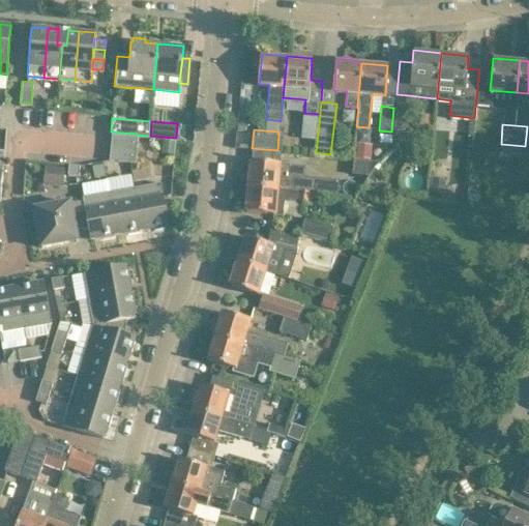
[(135,161),(137,135),(137,134),(111,132),(109,157),(135,161)]
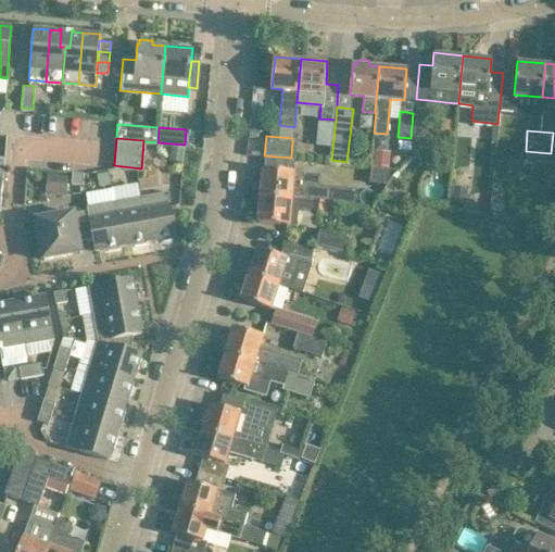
[(389,149),(374,148),(373,163),(388,165),(389,149)]
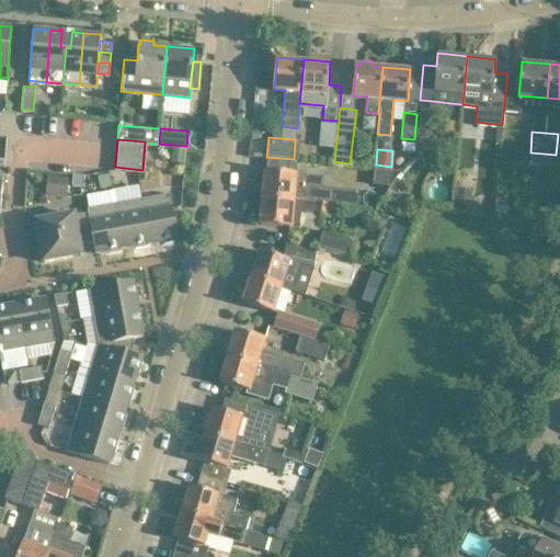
[(390,183),(400,169),(375,166),(373,181),(390,183)]
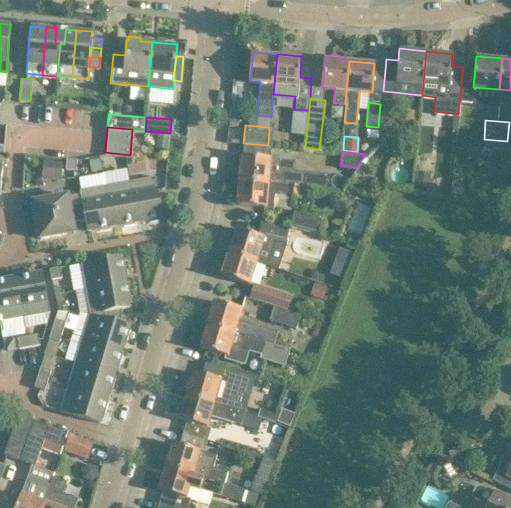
[(242,154),(240,178),(302,184),(326,186),(327,173),(270,168),(272,157),(242,154)]
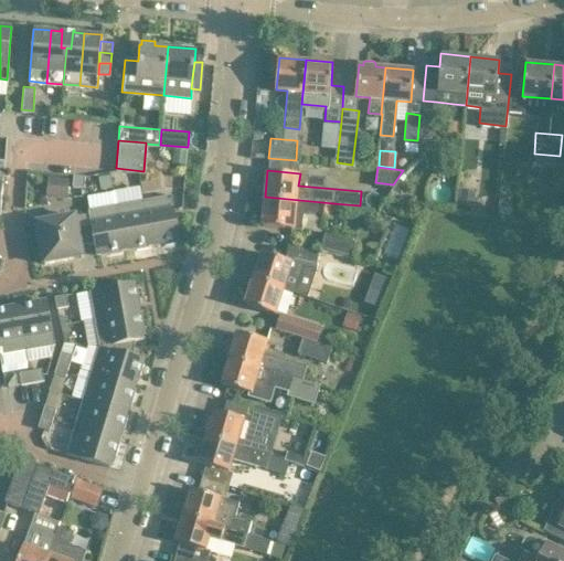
[(109,172),(98,175),(100,187),(112,184),(109,172)]
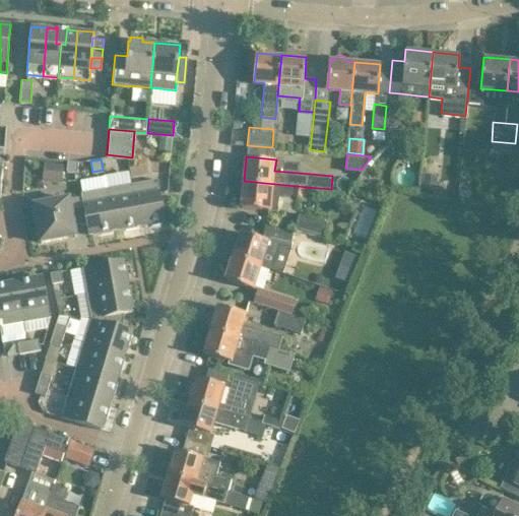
[(77,171),(78,159),(67,159),(66,170),(77,171)]
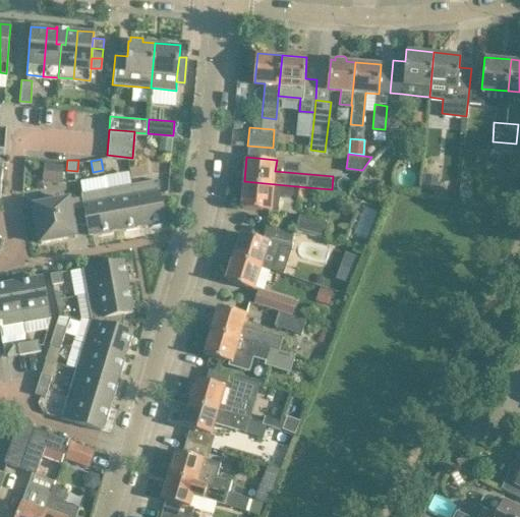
[(44,161),(43,178),(61,179),(63,162),(44,161)]
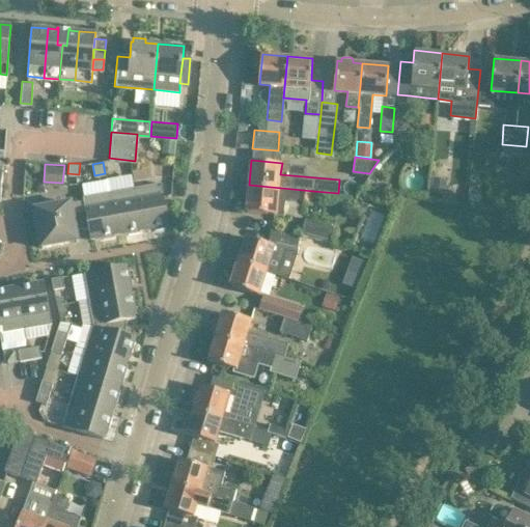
[(430,174),(428,193),(467,198),(471,165),(454,164),(453,176),(430,174)]
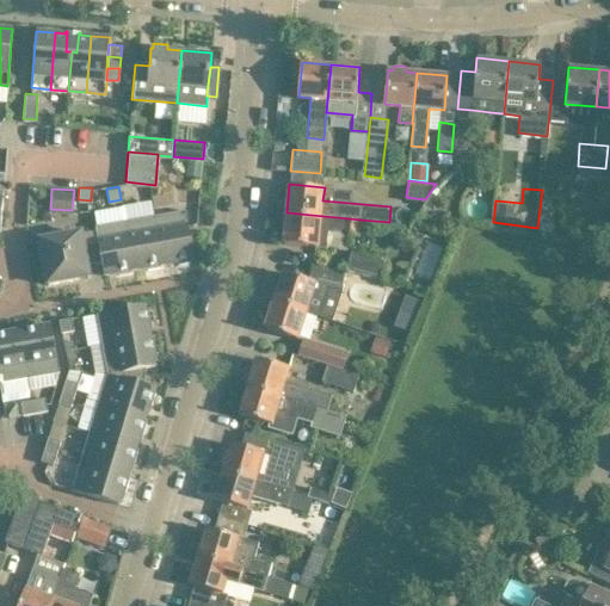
[(161,214),(155,215),(164,261),(193,255),(189,228),(188,223),(185,209),(161,214)]
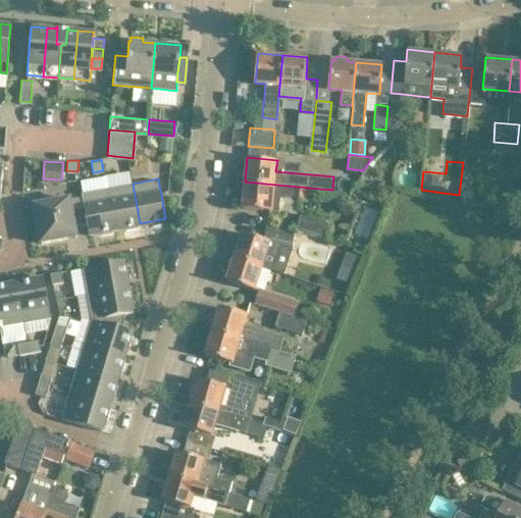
[(307,200),(308,188),(245,182),(243,208),(278,211),(279,196),(294,197),(294,199),(307,200)]
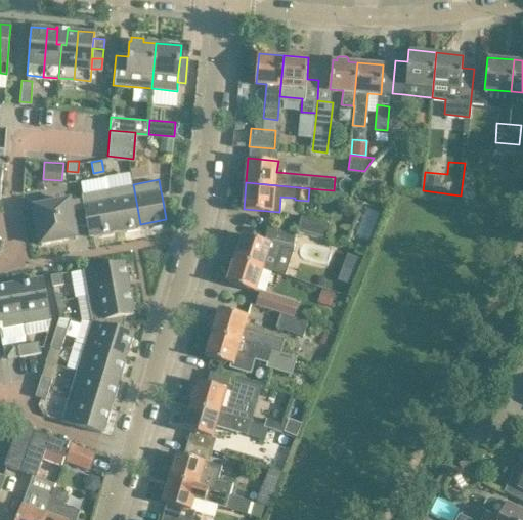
[(120,186),(106,188),(115,229),(140,224),(133,184),(131,184),(120,186)]
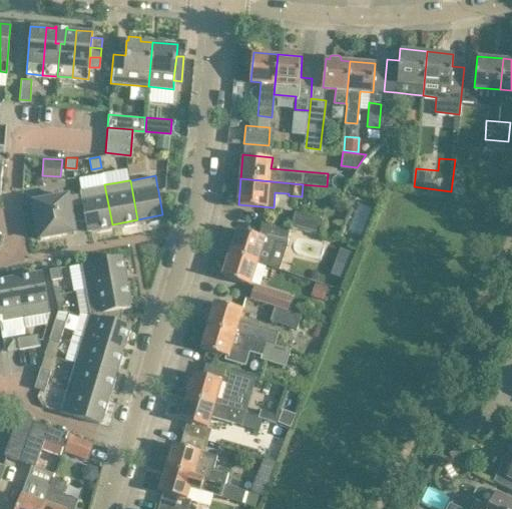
[(452,183),(451,191),(462,193),(463,185),(452,183)]
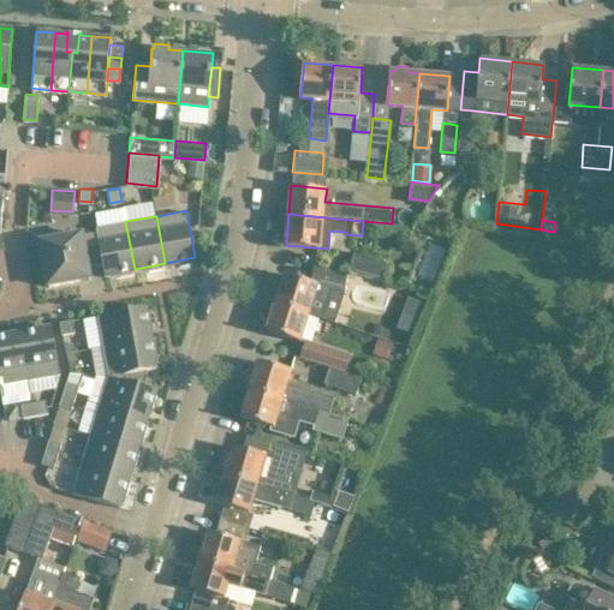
[(125,221),(95,226),(99,244),(101,262),(103,274),(135,269),(125,221)]
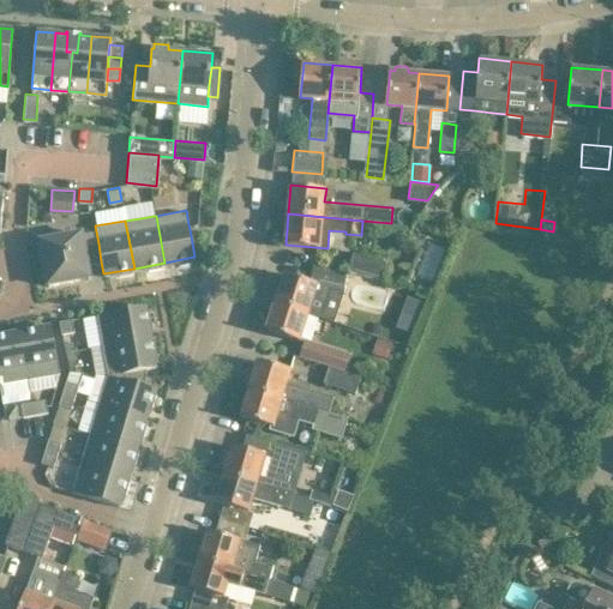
[(80,231),(70,233),(76,266),(85,264),(88,277),(89,276),(86,265),(101,261),(98,243),(84,246),(82,231),(80,231)]
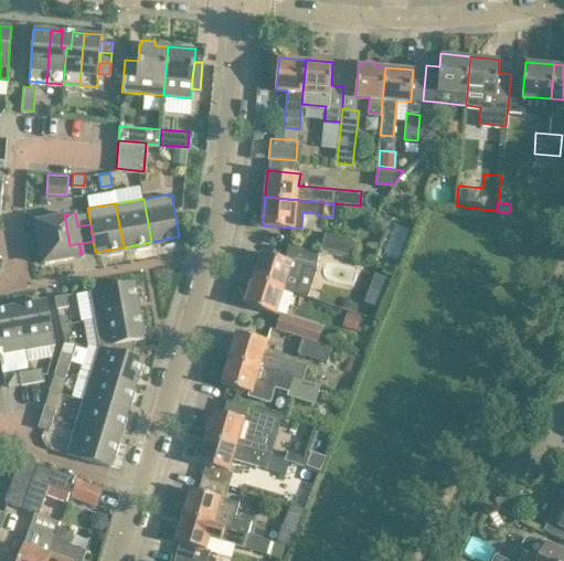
[(64,214),(36,220),(43,262),(72,256),(70,245),(64,214)]
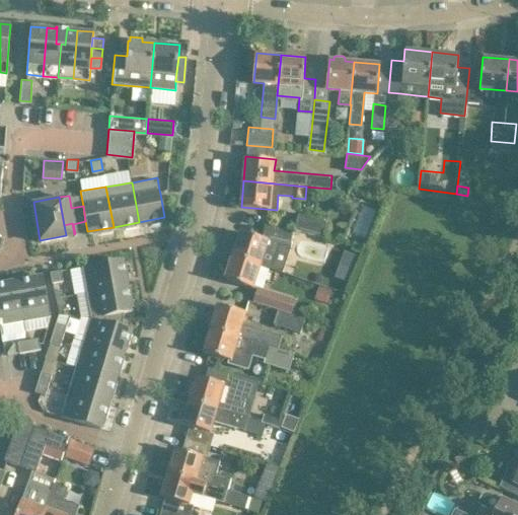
[(297,213),(294,228),(295,228),(305,230),(321,235),(325,220),(297,213)]
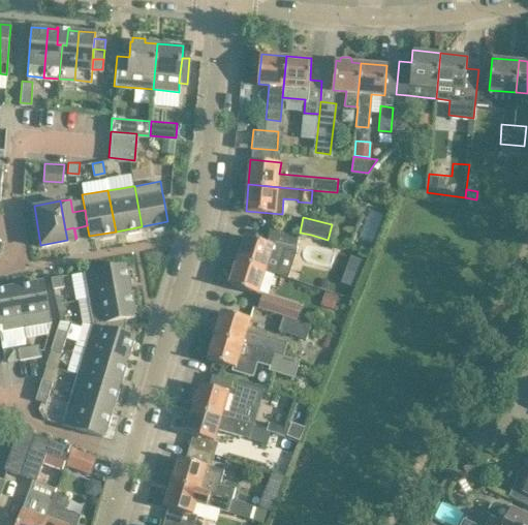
[(267,241),(244,234),(237,258),(265,268),(276,272),(284,246),(296,249),(299,233),(269,226),(267,241)]
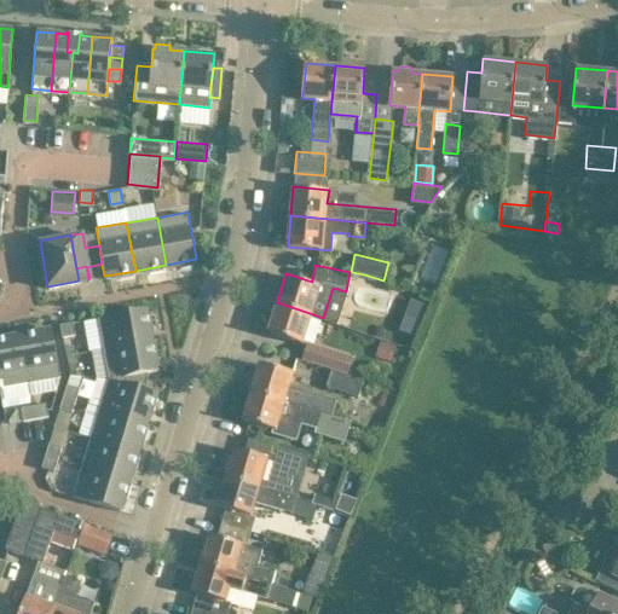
[(301,342),(310,313),(277,302),(267,331),(301,342)]
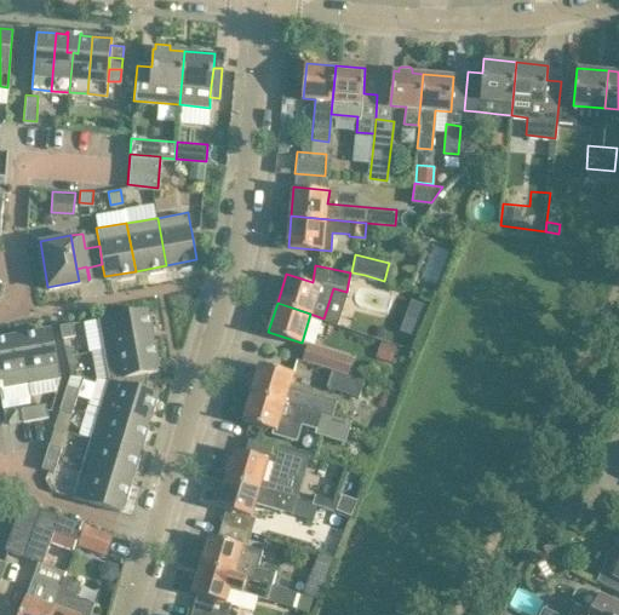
[(147,309),(98,319),(103,349),(152,340),(147,309)]
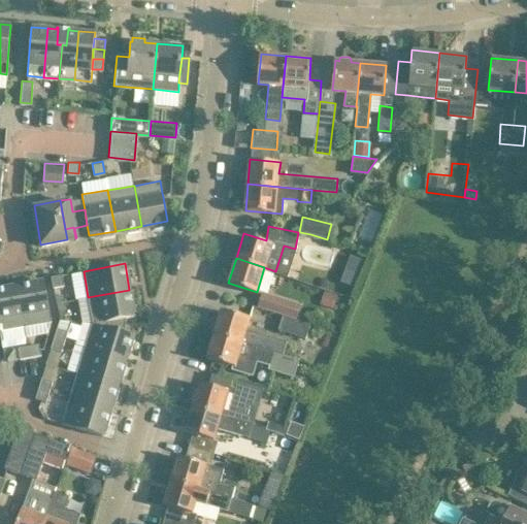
[(346,267),(340,280),(353,285),(357,271),(346,267)]
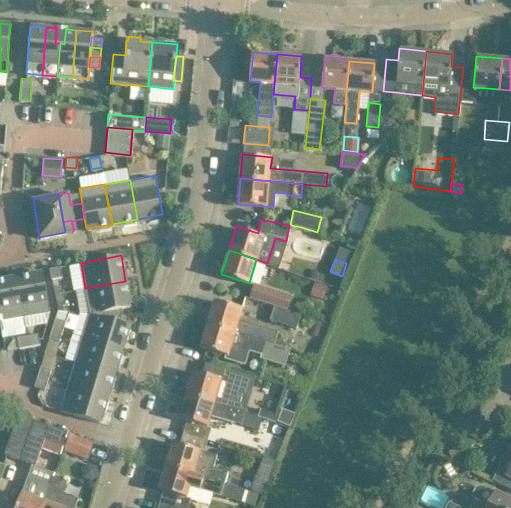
[(59,267),(49,269),(51,279),(61,277),(59,267)]
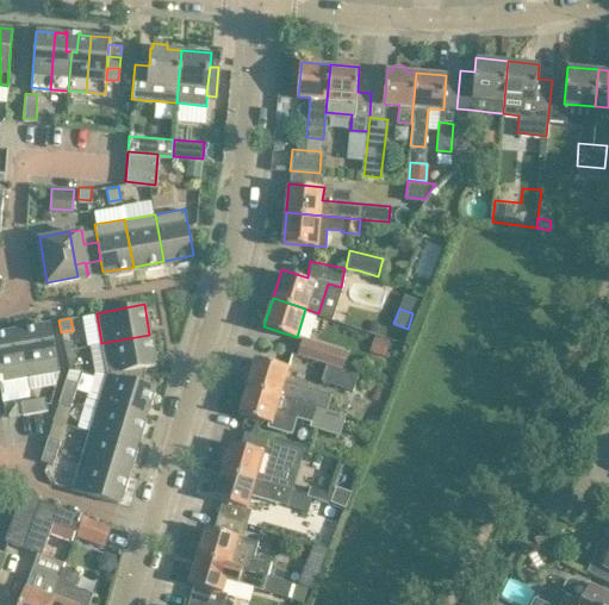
[(20,328),(29,376),(61,370),(55,345),(50,323),(20,328)]
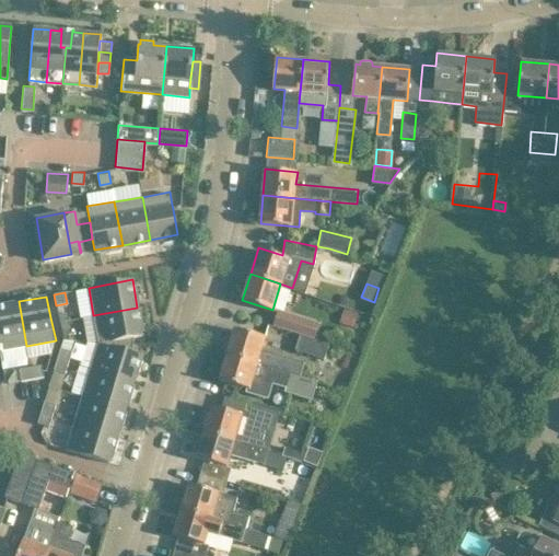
[(0,351),(26,346),(19,301),(0,304),(0,351)]
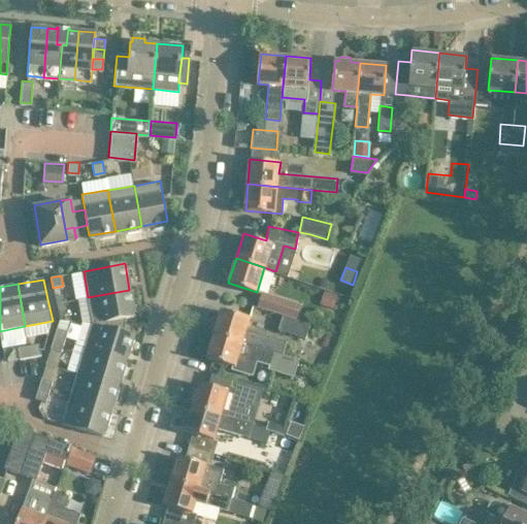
[(331,306),(336,293),(324,289),(320,301),(331,306)]
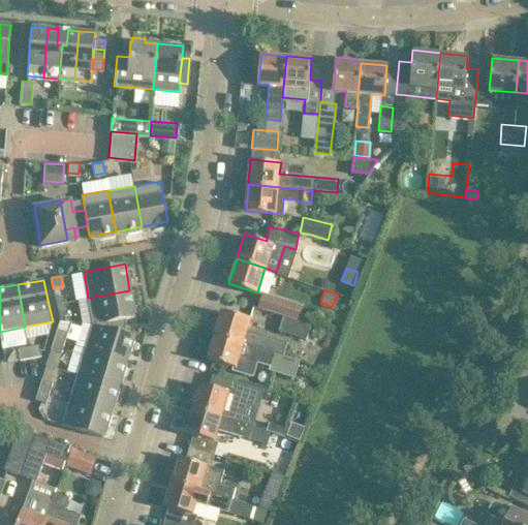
[(88,298),(93,323),(126,326),(126,318),(135,317),(129,290),(88,298)]
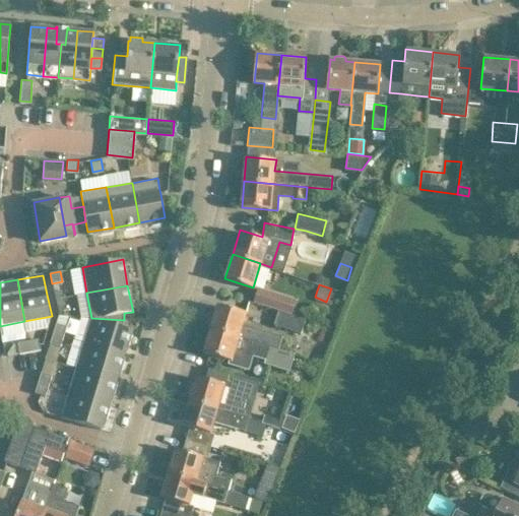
[(253,301),(277,309),(290,313),(296,299),(257,286),(253,301)]
